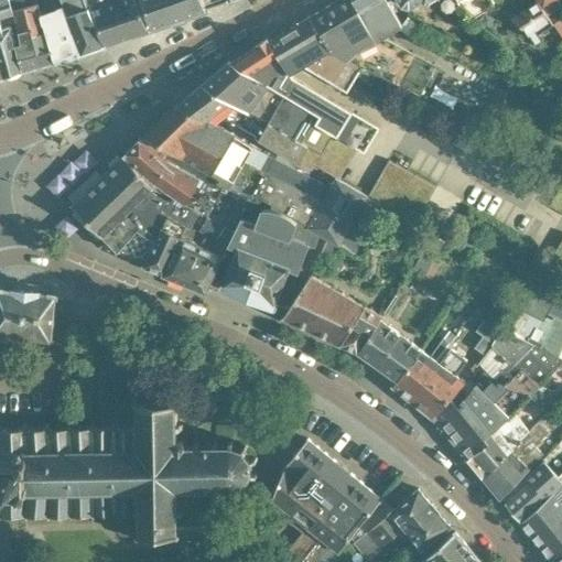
[(9,0),(0,0),(0,73),(2,80),(21,75),(17,47),(21,45),(17,23),(9,0)]
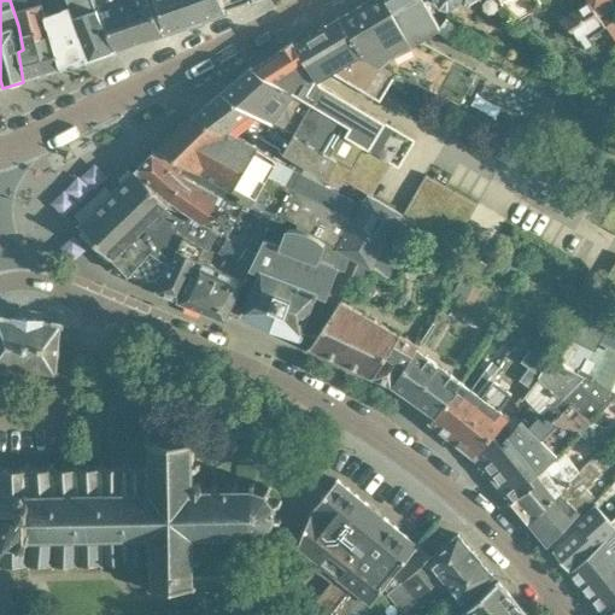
[(59,70),(41,5),(40,0),(23,0),(24,0),(23,0),(10,0),(18,25),(23,50),(18,52),(23,82),(59,70)]
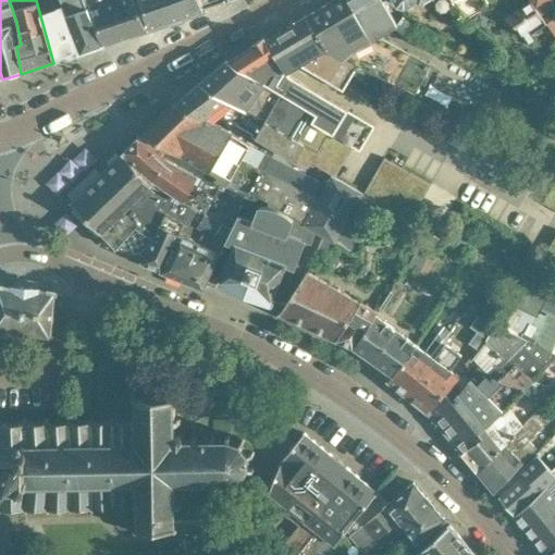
[(59,0),(36,0),(37,4),(53,63),(77,56),(62,11),(59,0)]
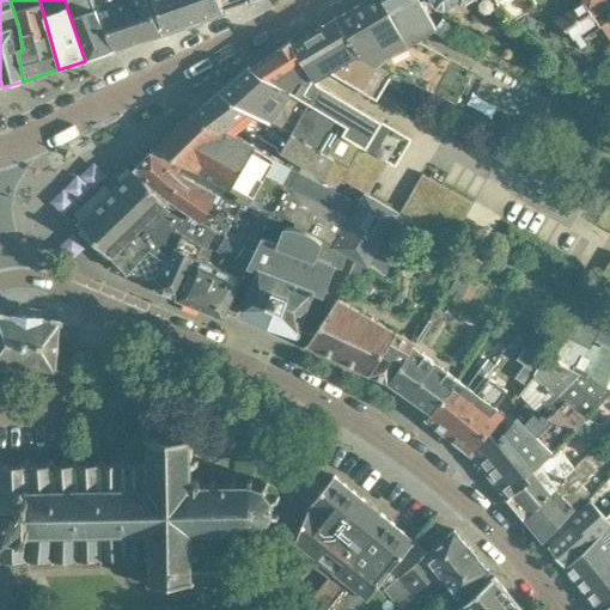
[(113,52),(91,0),(65,0),(68,12),(85,61),(113,52)]
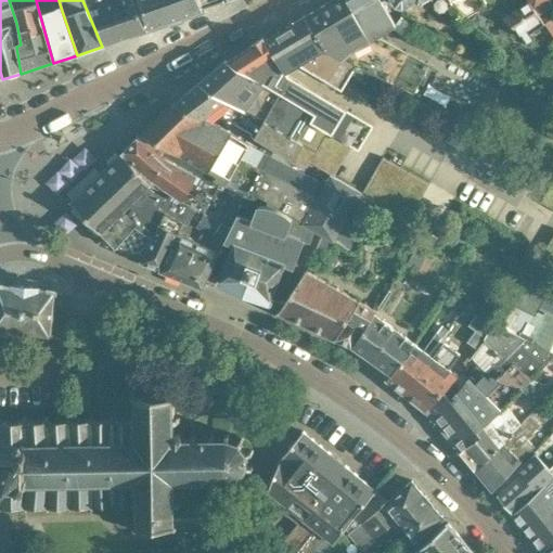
[(143,31),(130,0),(82,0),(102,47),(143,31)]
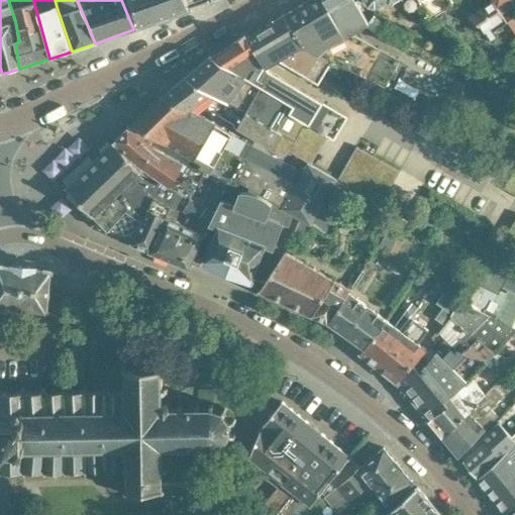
[(187,9),(183,0),(126,0),(137,28),(187,9)]
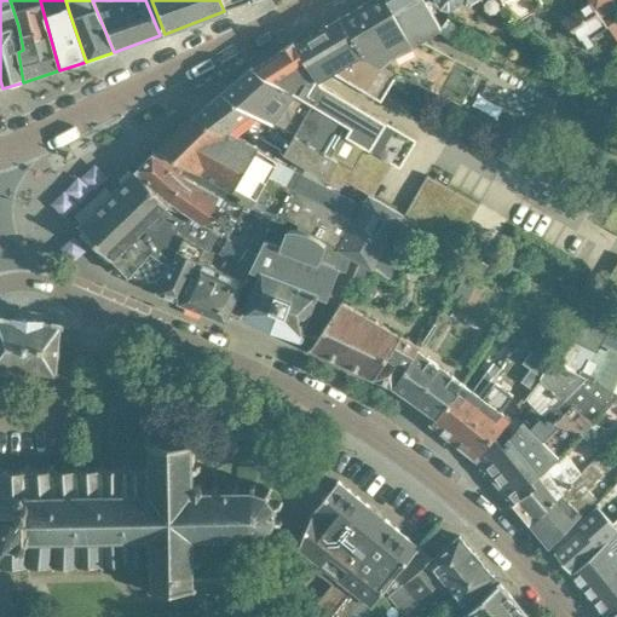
[(477,73),(420,42),(414,46),(411,47),(382,0),(373,0),(356,10),(364,27),(367,24),(387,59),(382,67),(397,74),(460,105),(477,73)]
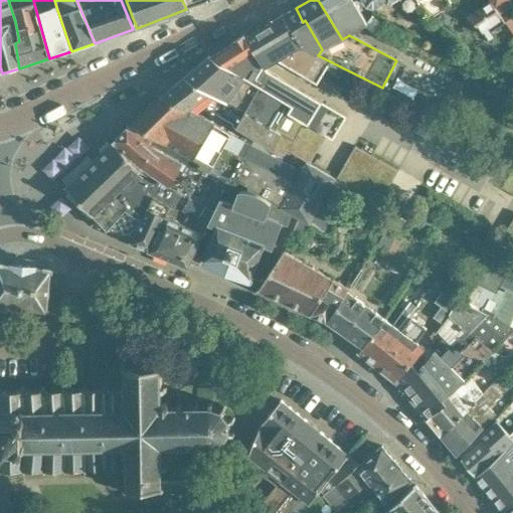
[(357,10),(351,0),(318,0),(342,39),(344,38),(349,35),(366,25),(357,10)]
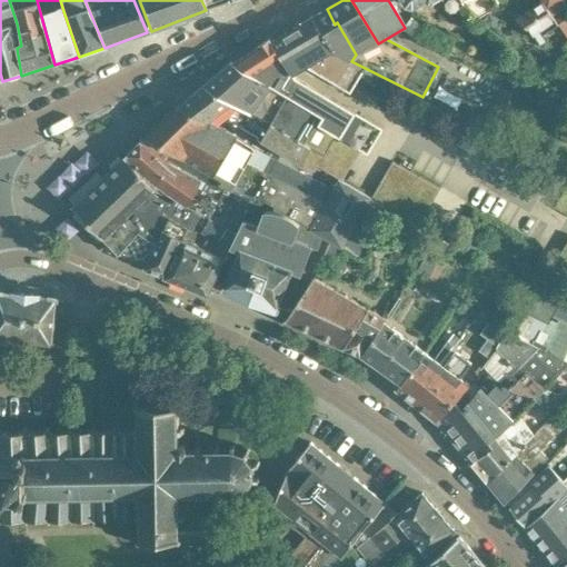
[(398,0),(404,9),(410,10),(424,2),(426,7),(436,0),(441,0),(447,10),(453,11),(460,7),(457,0),(398,0)]
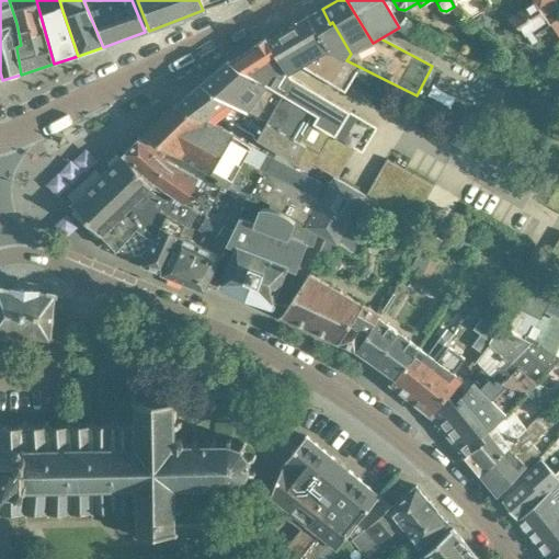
[(451,0),(454,7),(454,8),(460,12),(467,20),(489,7),(485,0),(451,0)]
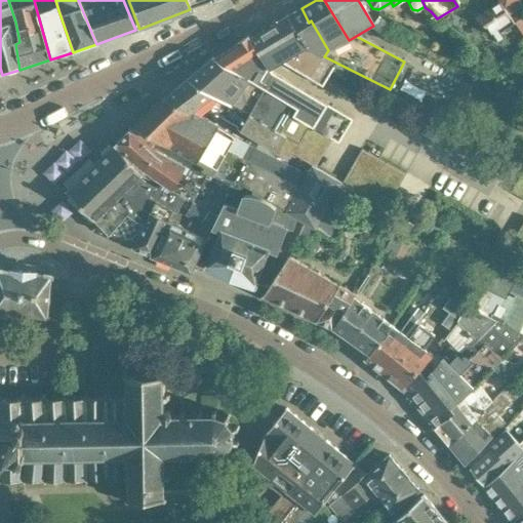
[(495,0),(498,5),(506,13),(519,3),(517,0),(495,0)]
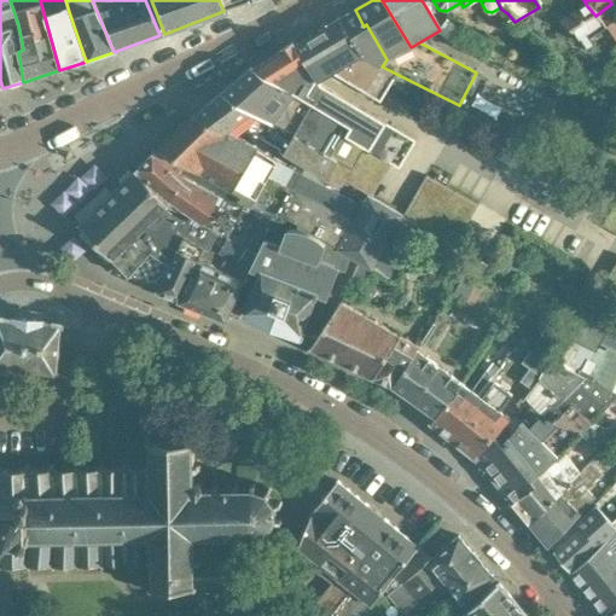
[(605,29),(596,16),(587,6),(558,23),(583,42),(605,29)]
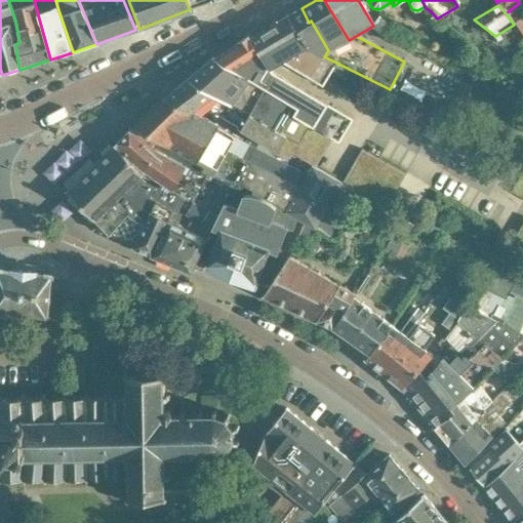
[(328,50),(311,21),(309,23),(302,8),(287,17),(305,47),(323,58),(324,56),(328,50)]
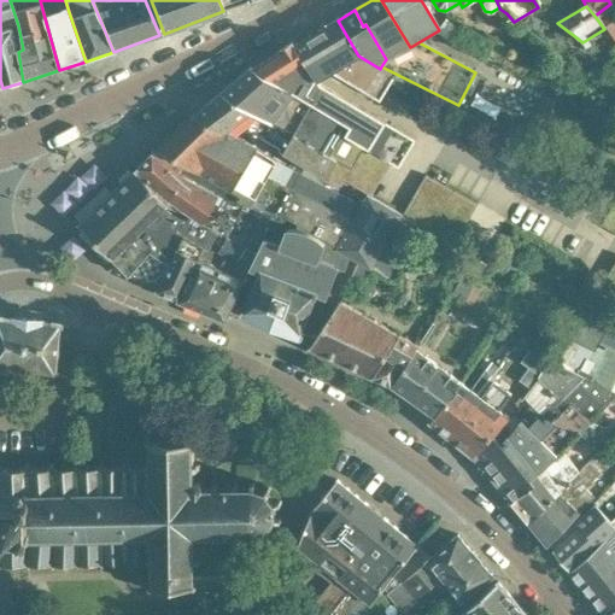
[(293,47),(292,48),(314,78),(316,82),(329,74),(331,75),(378,104),(396,74),(381,66),(380,69),(358,56),(338,21),(293,47)]
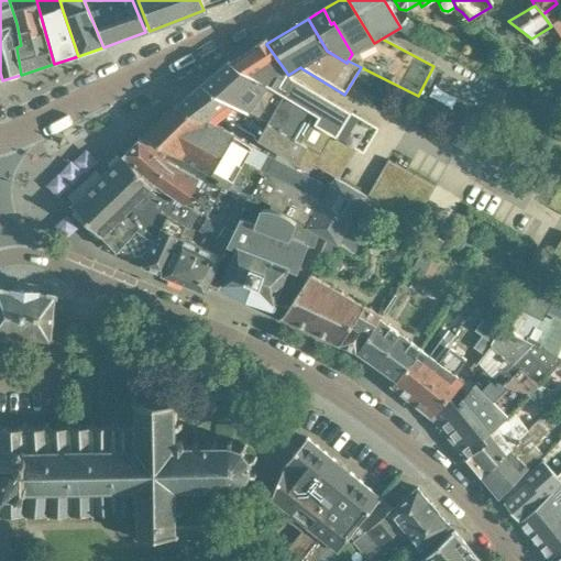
[(560,20),(551,26),(560,40),(560,20)]
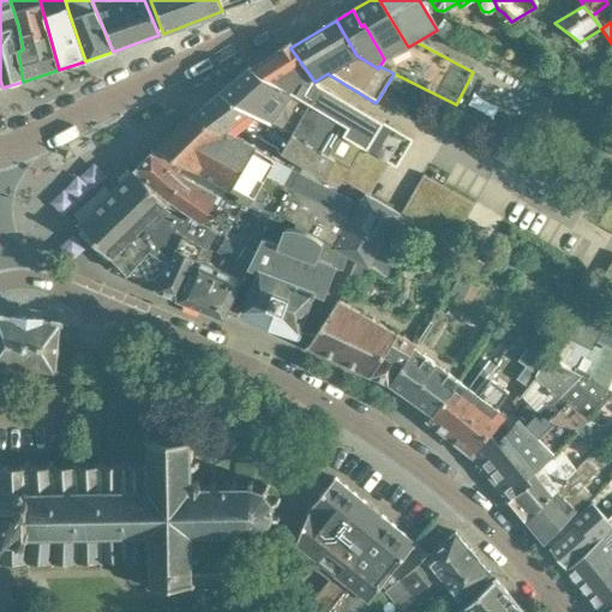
[(487,46),(456,29),(449,43),(480,60),(487,46)]
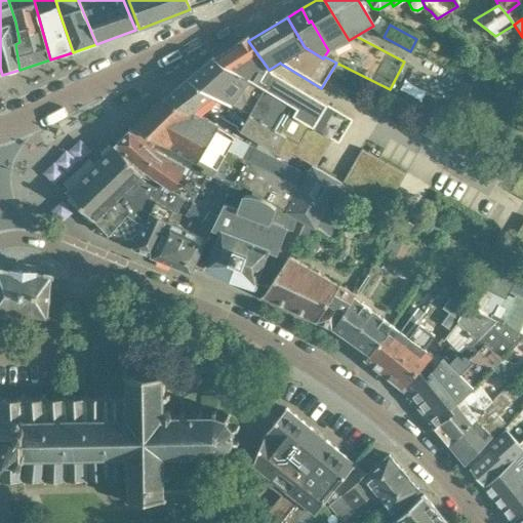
[(212,59),(211,59),(263,90),(270,94),(293,109),(293,110),(295,111),(292,116),(310,127),(331,141),(337,144),(352,121),(272,73),(269,70),(267,67),(248,41),(249,40),(247,38),(212,59)]
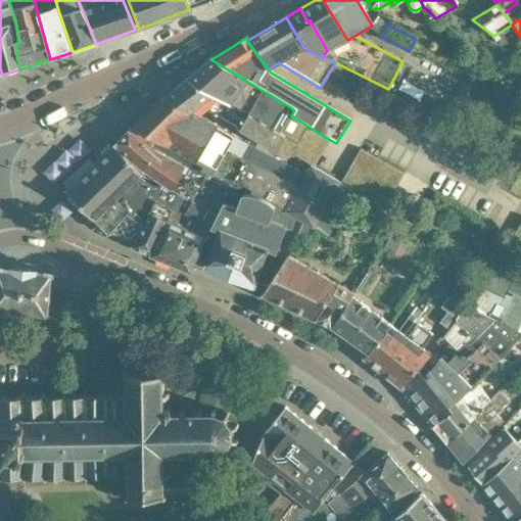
[(210,59),(186,81),(225,104),(237,110),(247,116),(262,90),(210,59)]
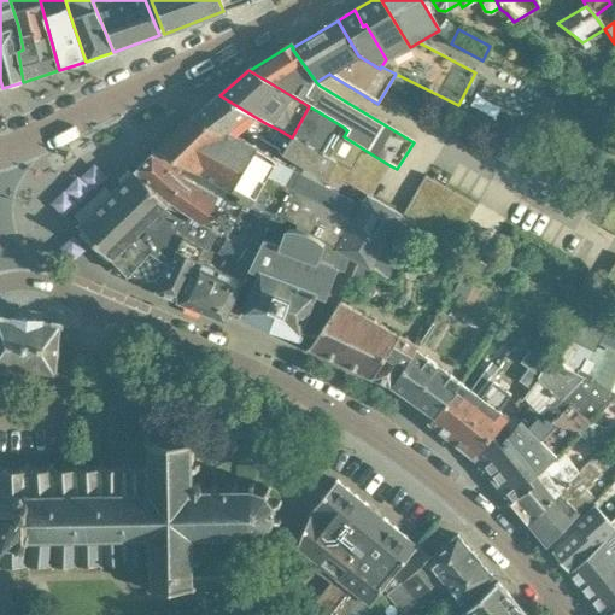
[(444,103),(425,91),(419,101),(438,113),(444,103)]
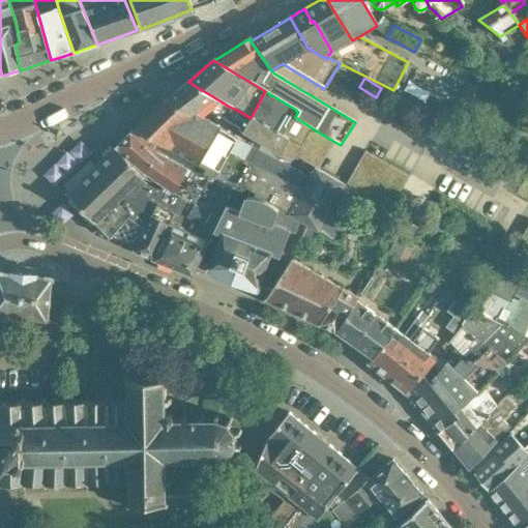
[(188,82),(167,100),(193,115),(201,108),(223,121),(233,126),(240,112),(228,106),(188,82)]
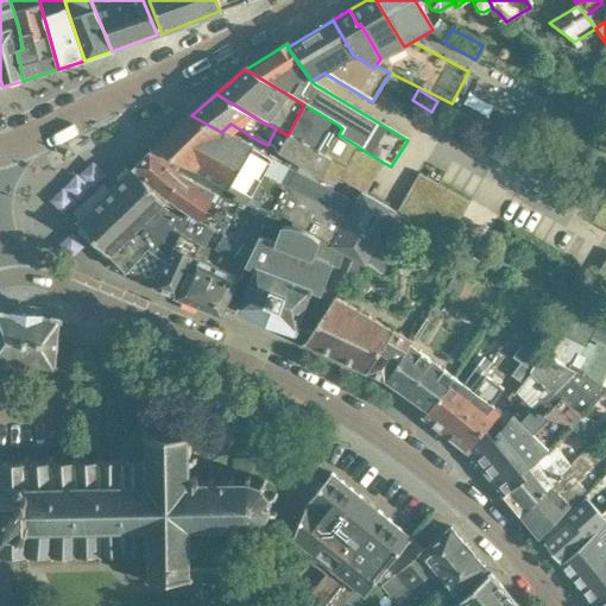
[(304,105),(288,136),(329,161),(345,170),(348,164),(359,147),(339,134),(342,128),(340,127),(340,126),(313,109),(304,105)]
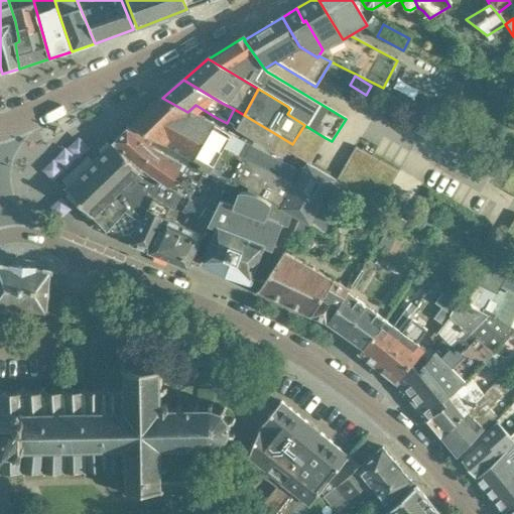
[(232,137),(214,127),(187,112),(162,98),(129,126),(130,127),(140,133),(205,168),(206,166),(248,189),(281,207),(294,183),(262,165),(227,145),(232,137)]
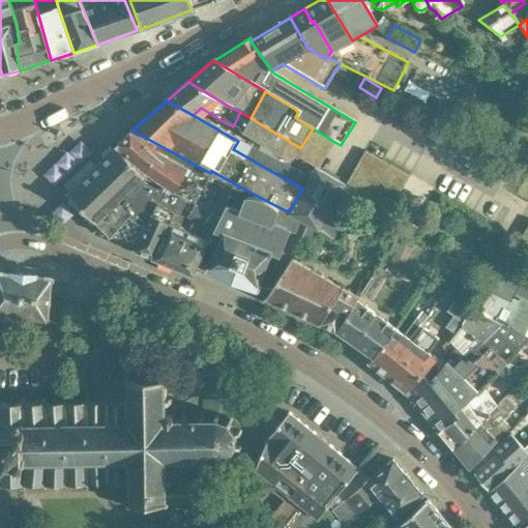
[(287,140),(251,118),(241,134),(279,154),(287,140)]
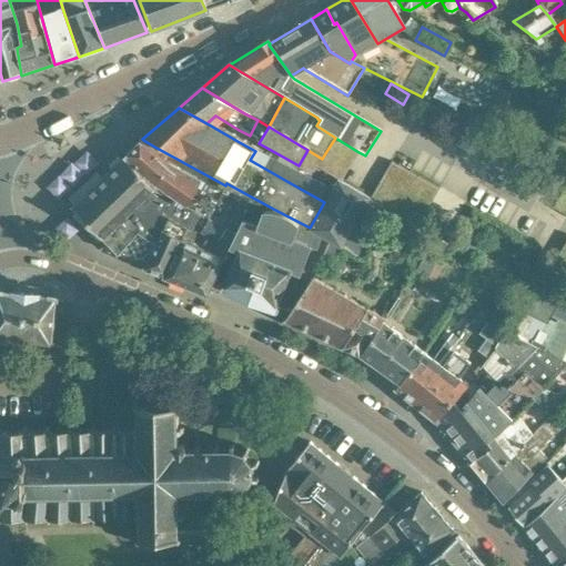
[(359,152),(335,138),(325,153),(350,168),(359,152)]
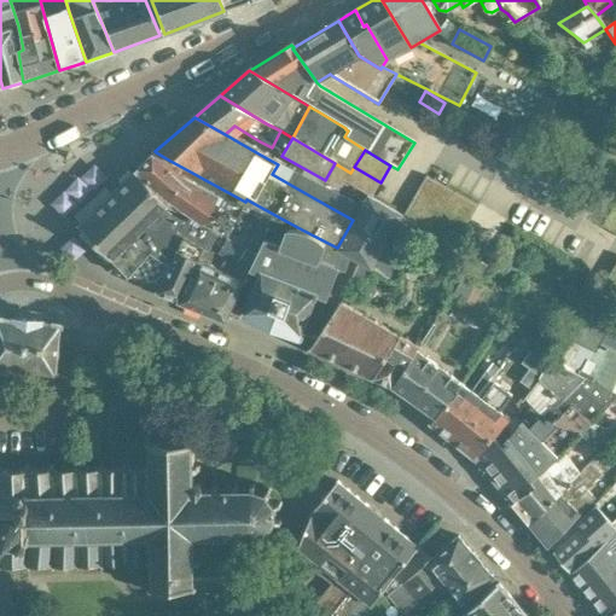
[(167,162),(154,155),(134,173),(168,208),(172,205),(187,216),(202,227),(208,231),(216,236),(218,236),(226,240),(242,249),(244,250),(256,255),(262,242),(275,215),(247,199),(245,202),(168,160),(167,162)]
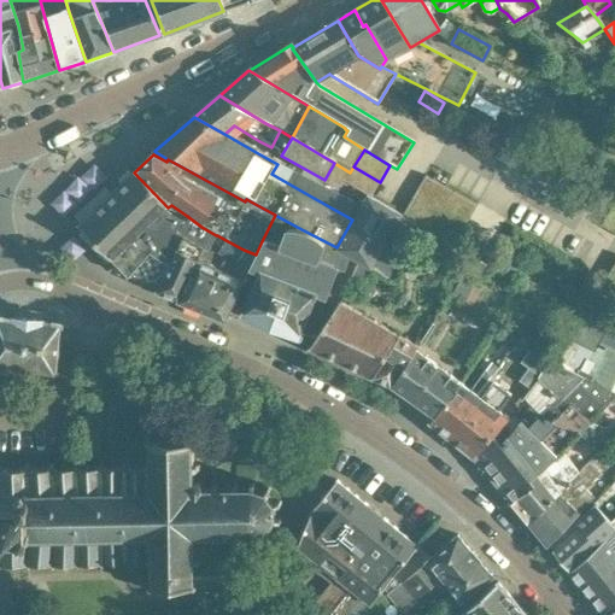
[(380,182),(353,167),(350,173),(344,183),(364,197),(369,199),(380,182)]
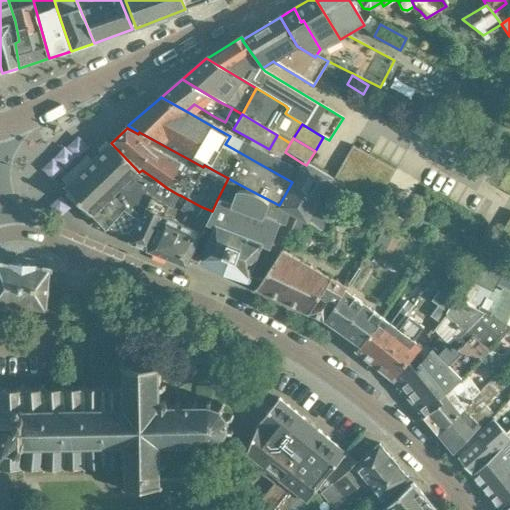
[(135,175),(139,172),(111,143),(63,189),(104,232),(129,243),(150,197),(147,194),(152,184),(135,175)]
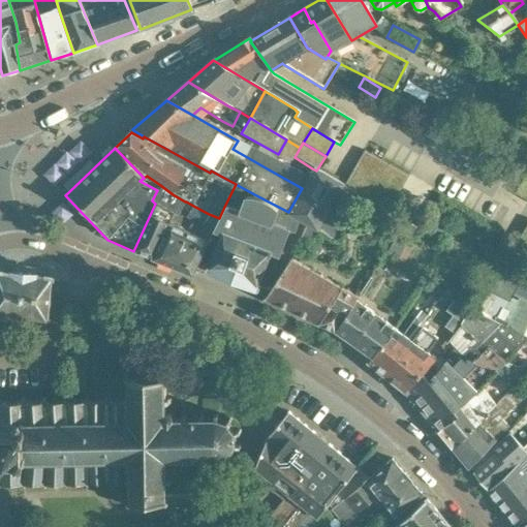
[(378,177),(385,164),(363,152),(361,156),(357,164),(378,177)]
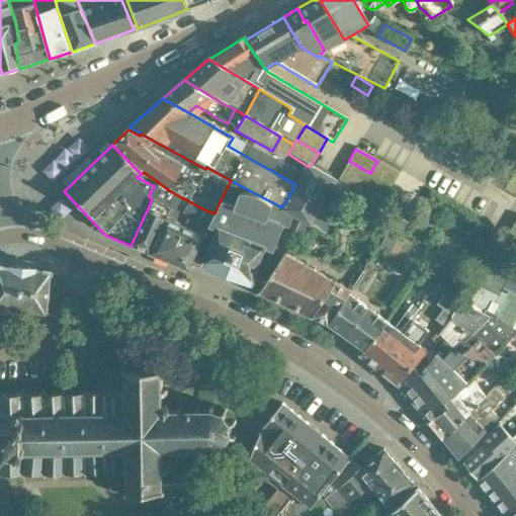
[(364,184),(370,173),(349,161),(342,172),(364,184)]
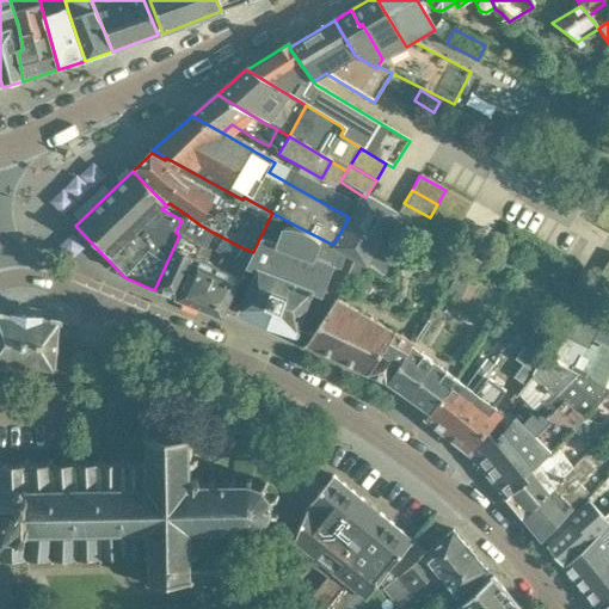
[(471,204),(446,190),(437,204),(462,219),(468,209),(471,204)]
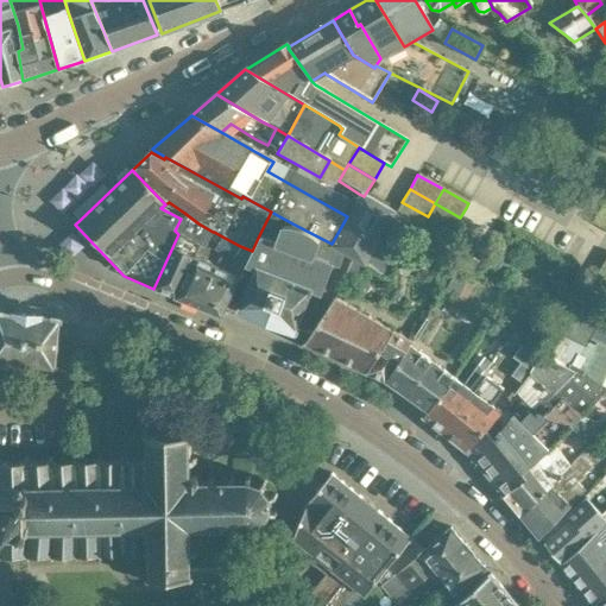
[(320,296),(330,267),(336,270),(341,256),(352,262),(341,284),(353,290),(364,267),(393,213),(364,196),(359,194),(347,216),(332,244),(292,223),(290,228),(282,228),(276,244),(258,238),(252,251),(245,267),(238,281),(250,285),(240,311),(294,332),(303,305),(313,310),(319,296),(320,296)]
